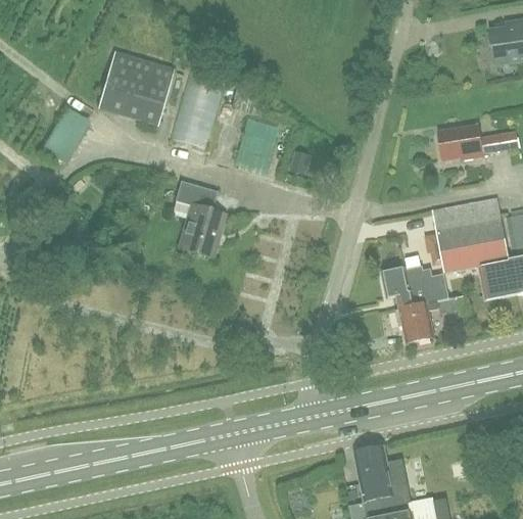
[(522,19),(511,21),(512,27),(489,30),(494,63),(522,59),(522,19)]
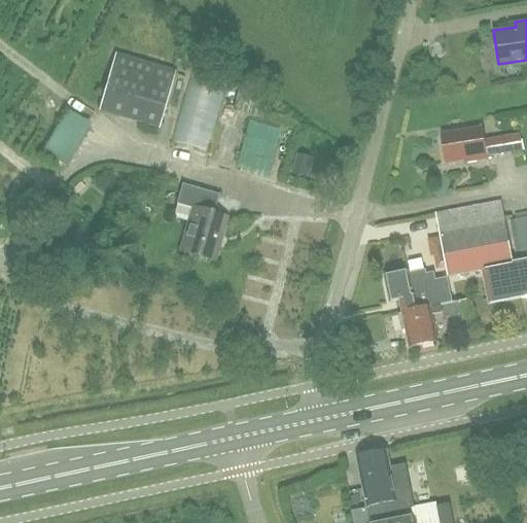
[(115,50),(98,109),(157,127),(175,68),(115,50)]
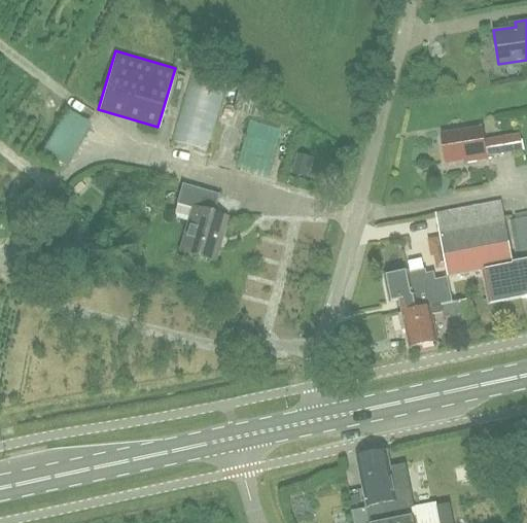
[(466,69),(467,81),(484,79),(483,67),(466,69)]
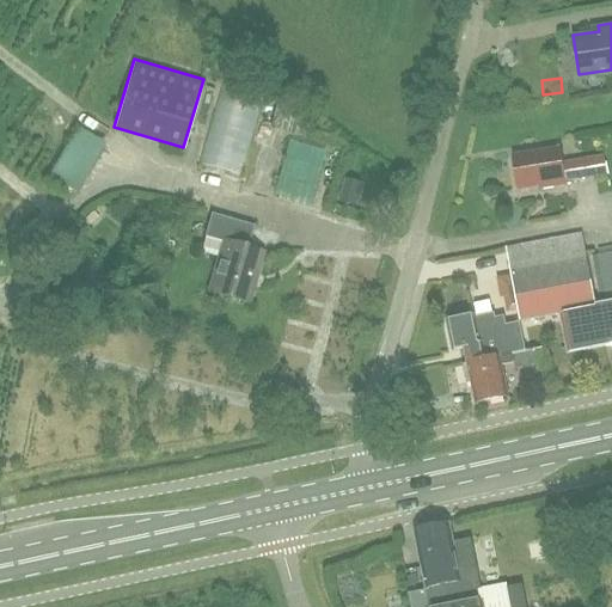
[(237,166),(251,105),(230,100),(221,135),(232,138),(226,164),(237,166)]
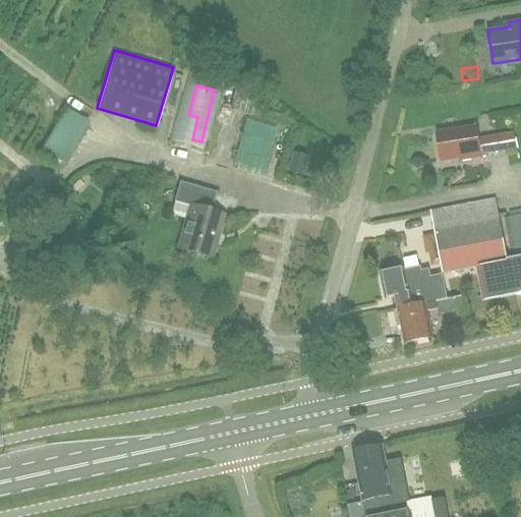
[(514,130),(499,132),(480,135),(478,122),(438,129),(443,159),(460,156),(460,158),(483,155),(483,152),(517,146),(514,130)]
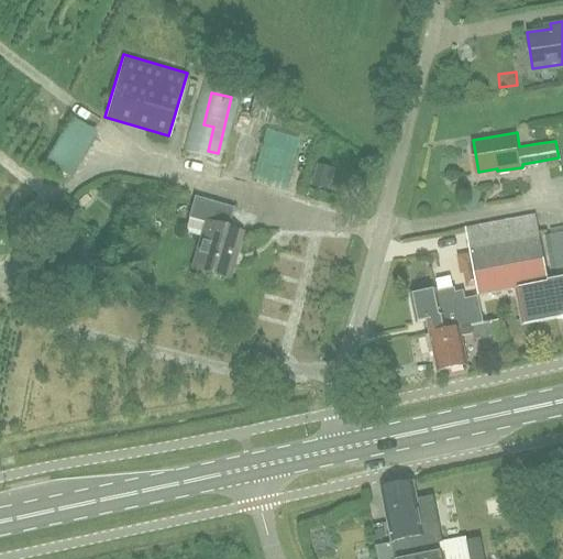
[(326,186),(331,167),(317,164),(312,182),(326,186)]
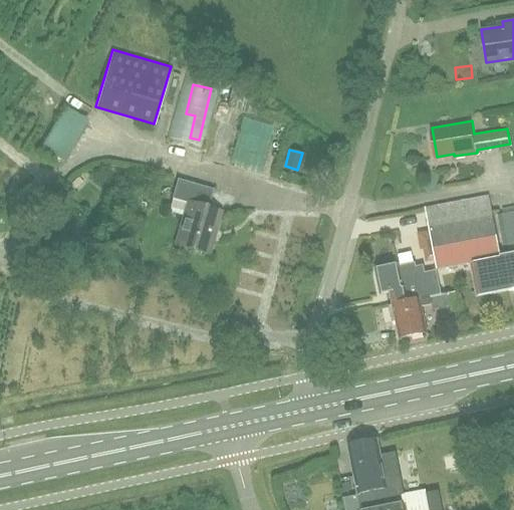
[(209,252),(221,209),(208,205),(213,187),(179,177),(173,195),(188,200),(176,242),(209,252)]
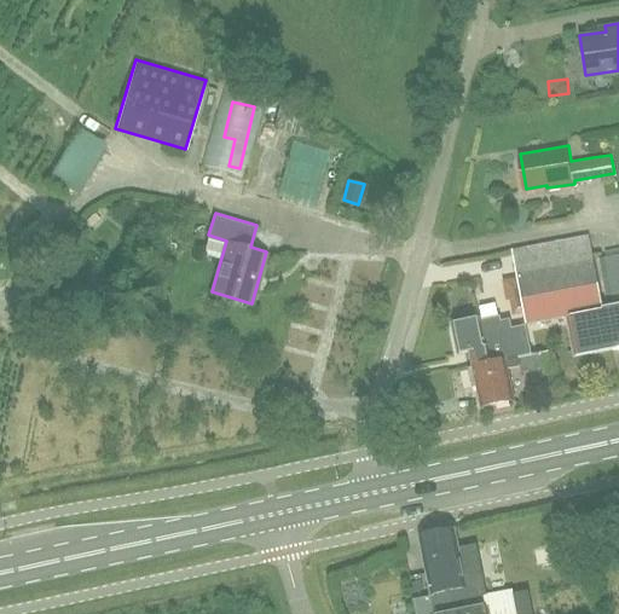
[(618,301),(603,305),(590,233),(513,247),(527,322),(567,313),(574,353),(618,345),(618,301)]
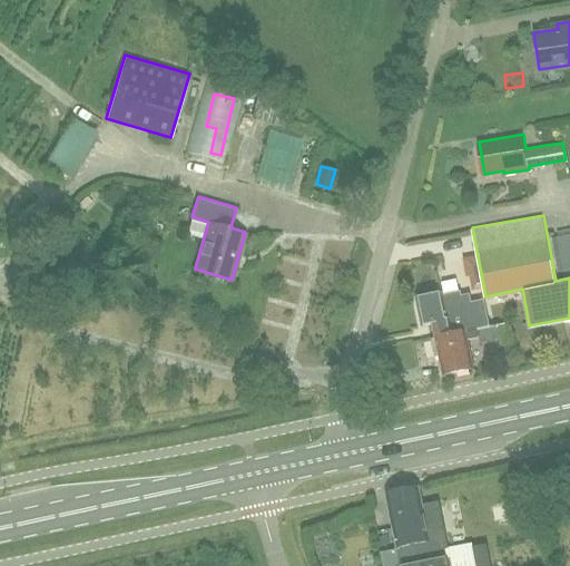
[(569,232),(558,235),(562,265),(564,274),(569,273),(569,232)]
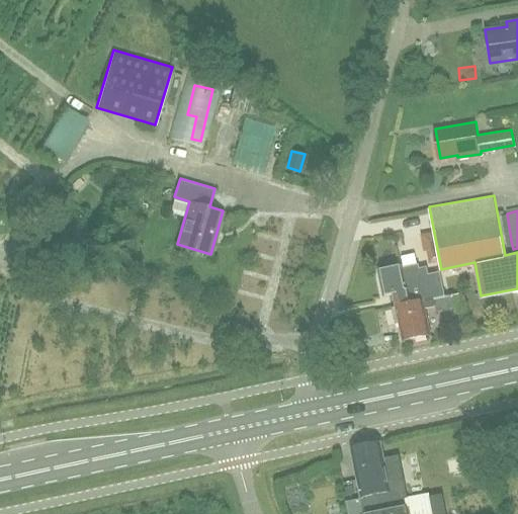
[(430,333),(424,307),(435,305),(434,297),(445,294),(439,270),(428,272),(426,265),(418,267),(417,262),(402,266),(401,264),(377,269),(383,293),(393,291),(396,305),(392,306),(395,322),(400,321),(404,339),(430,333)]
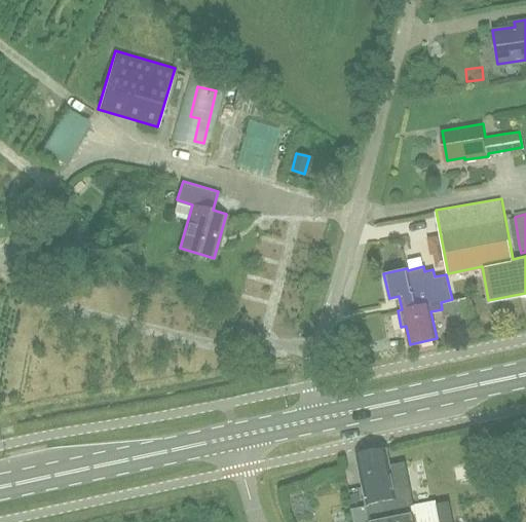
[(357,454),(355,454),(355,455),(357,455),(366,504),(367,504),(370,521),(439,521),(436,502),(435,500),(414,505),(405,460),(388,463),(385,449),(385,448),(384,448),(384,449),(357,454)]
